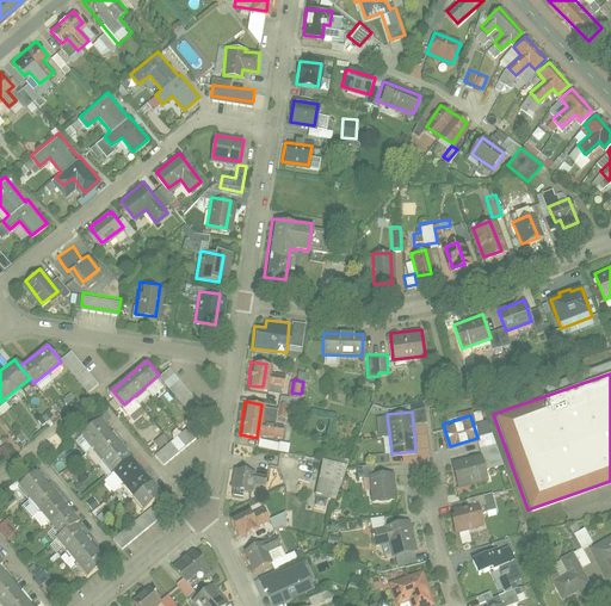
[(164,492),(109,422),(86,439),(141,509),(164,492)]
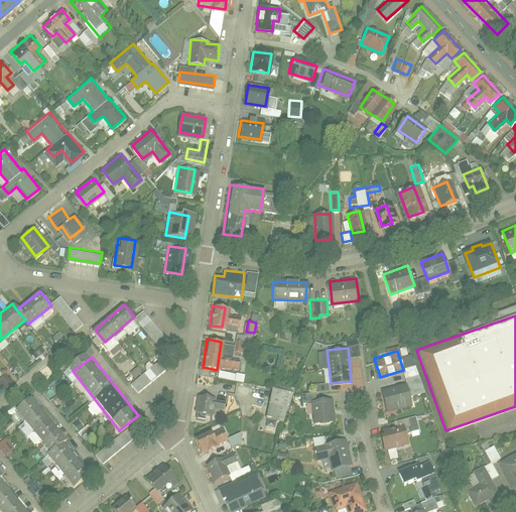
[(151,357),(142,363),(146,369),(129,382),(136,390),(162,371),(151,357)]
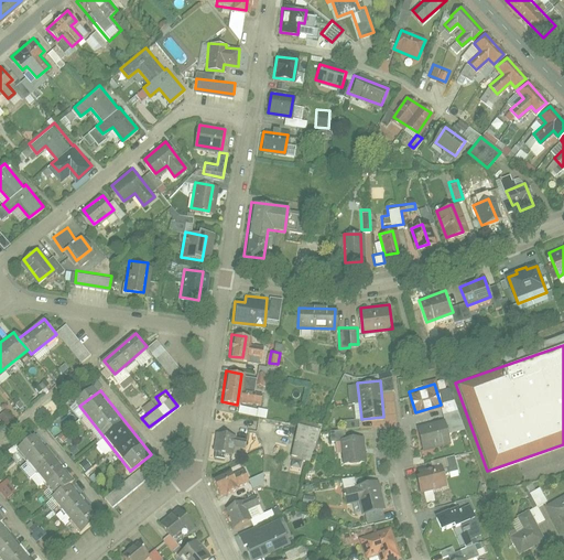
[(145,411),(154,402),(150,398),(141,406),(145,411)]
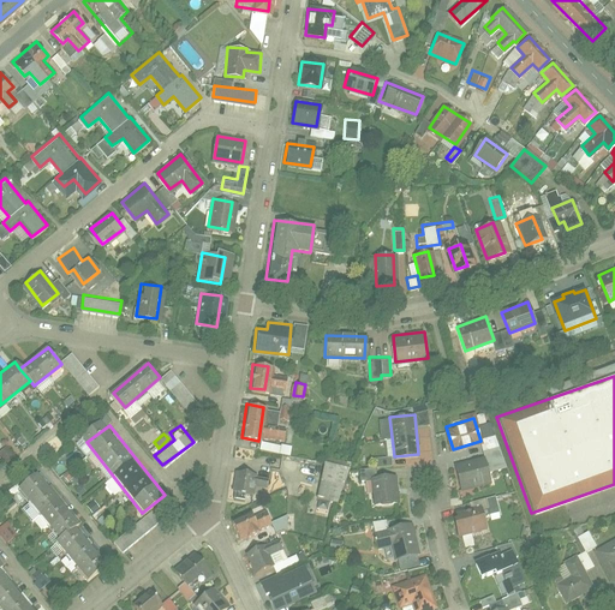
[(491,482),(485,458),(457,466),(463,489),(491,482)]
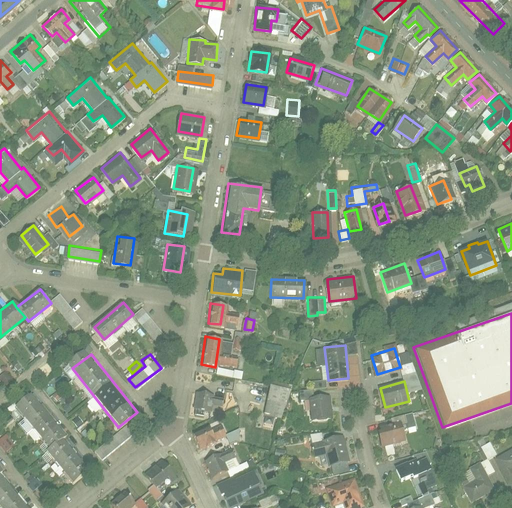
[(267,383),(263,413),(284,415),(287,386),(267,383)]
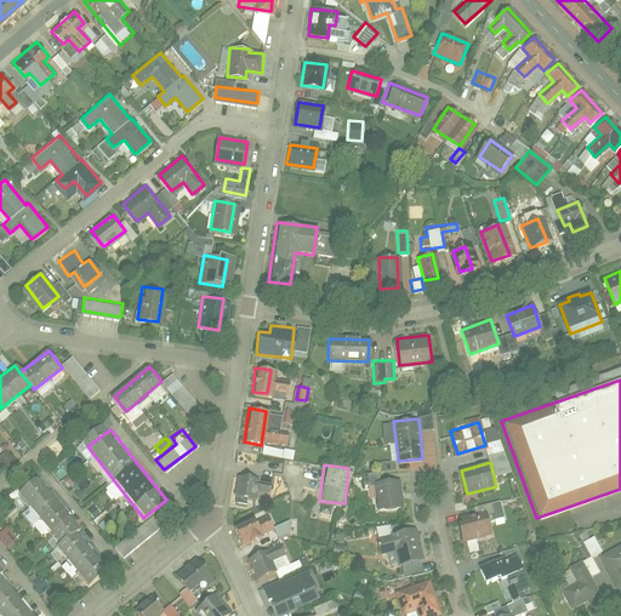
[(254,477),(238,473),(234,496),(249,498),(254,477)]
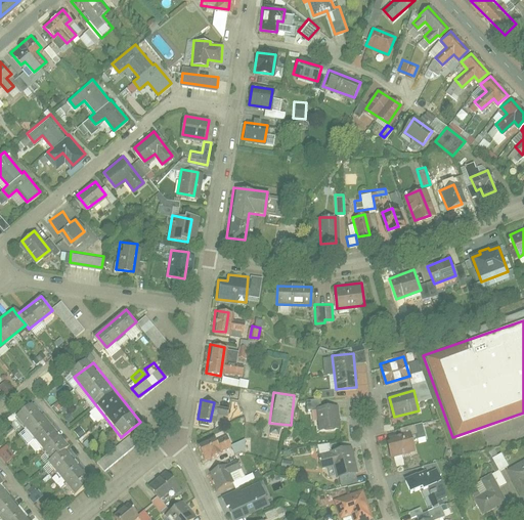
[(32,401),(13,417),(49,460),(45,463),(72,494),(91,479),(67,448),(69,446),(32,401)]
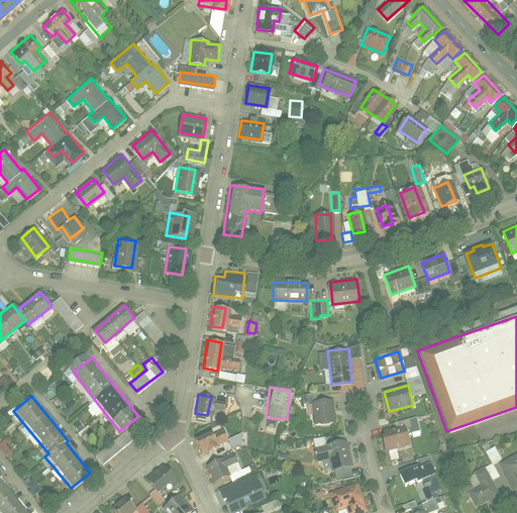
[(311,401),(313,422),(328,421),(326,400),(311,401)]
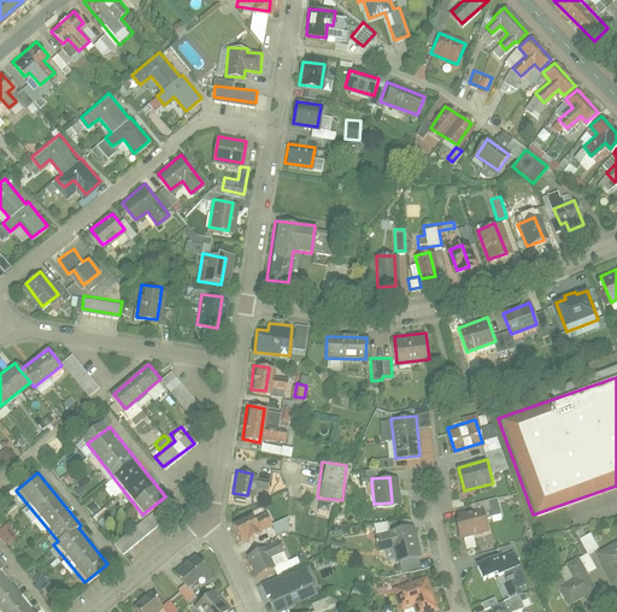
[(457,515),(462,535),(487,529),(485,519),(503,515),(498,498),(471,504),(472,511),(457,515)]
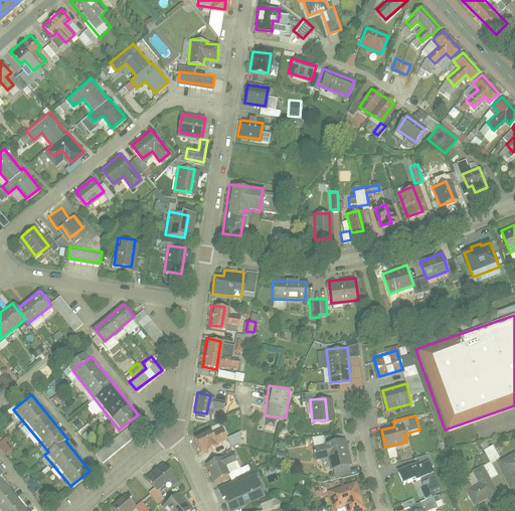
[(101,461),(140,431),(132,420),(94,452),(101,461)]
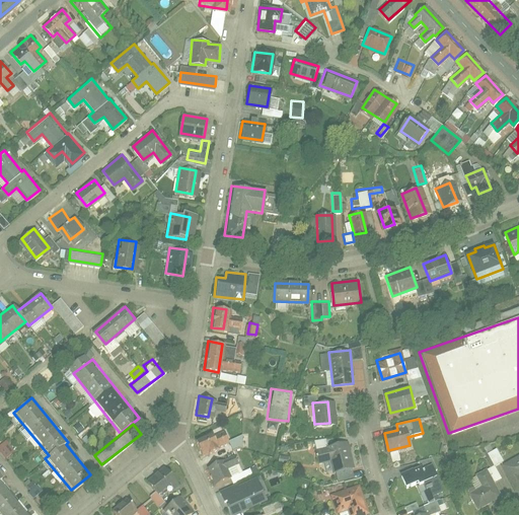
[(218,446),(211,432),(196,439),(203,454),(218,446)]
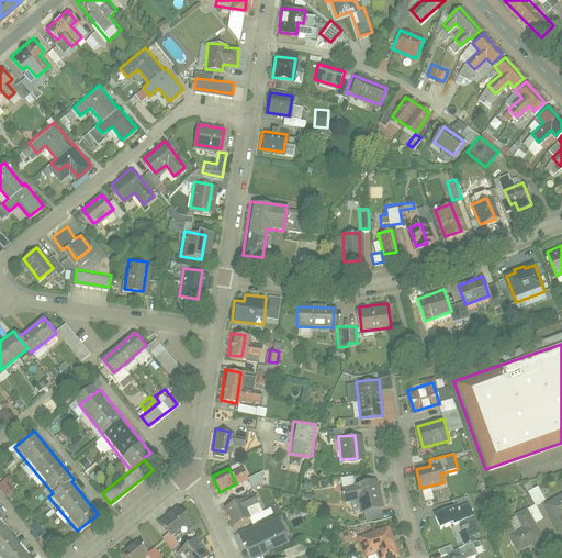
[(7,473),(0,478),(0,488),(4,494),(15,487),(7,473)]
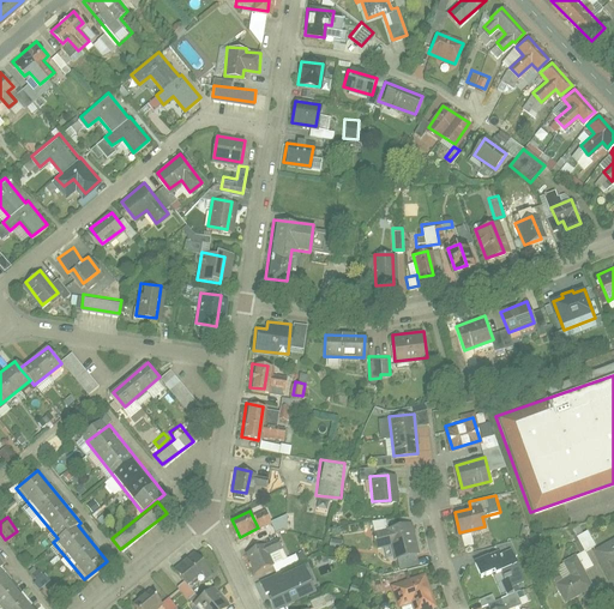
[(407,522),(372,530),(377,547),(390,543),(393,558),(415,553),(407,522)]
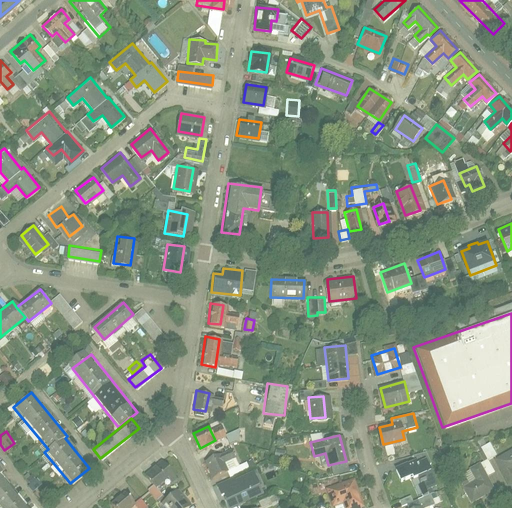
[(511,447),(494,458),(507,482),(511,479),(511,447)]
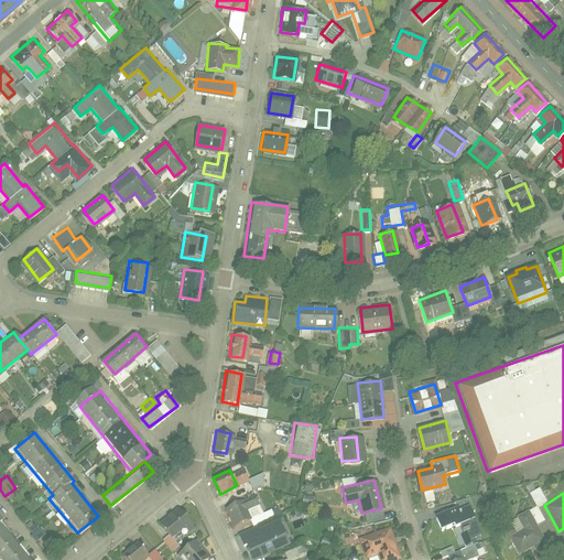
[(238,502),(224,508),(234,527),(248,519),(238,502)]
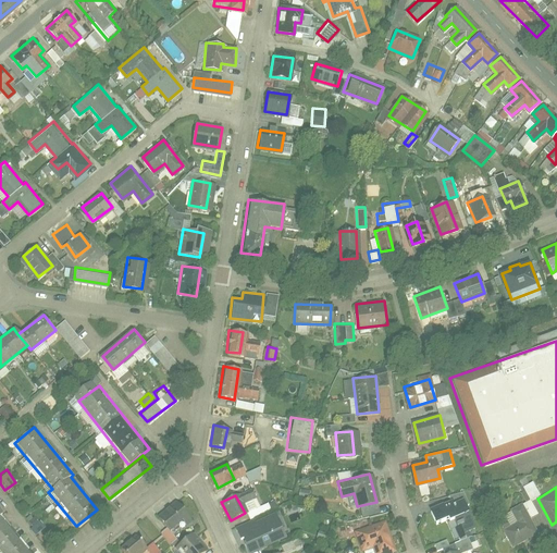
[(461,496),(429,512),(433,523),(444,517),(446,521),(455,540),(477,530),(461,496)]
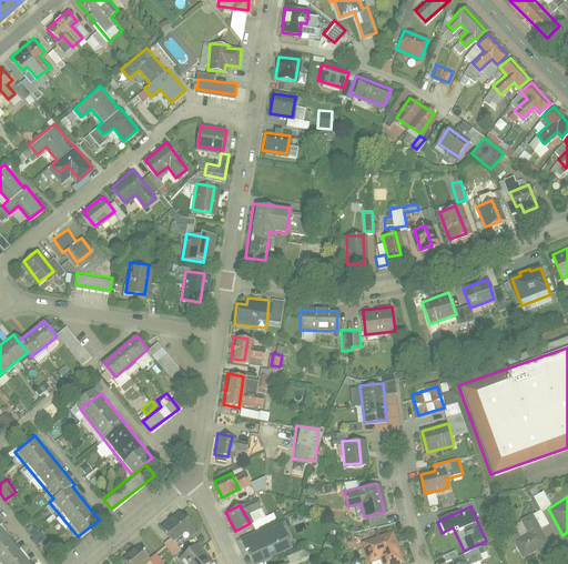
[(192,527),(180,513),(164,526),(176,540),(192,527)]
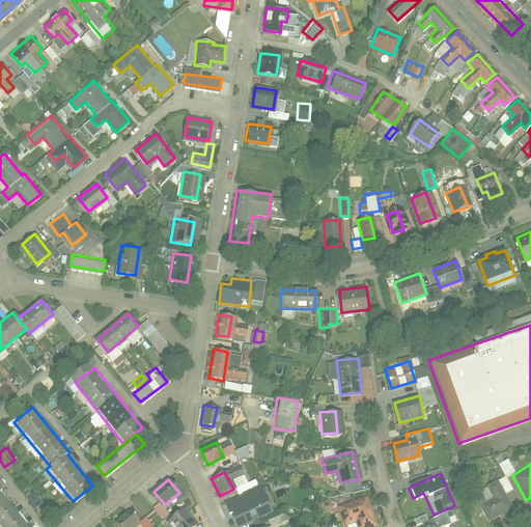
[(480,503),(487,520),(512,507),(499,479),(487,484),(493,497),(480,503)]
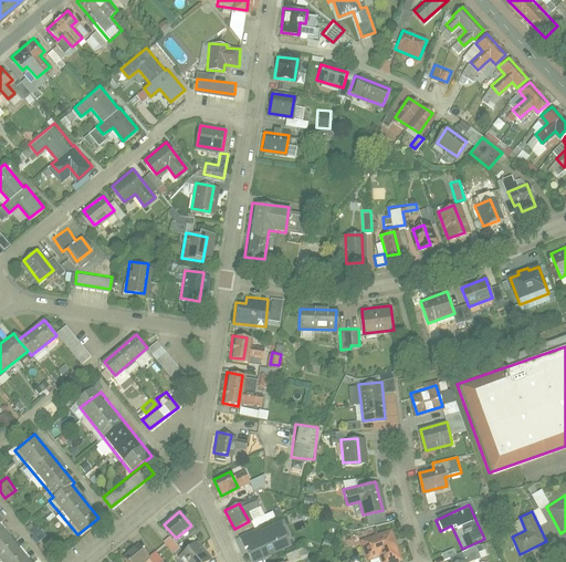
[(0,513),(0,560),(1,561),(32,561),(0,523),(4,520),(0,513)]
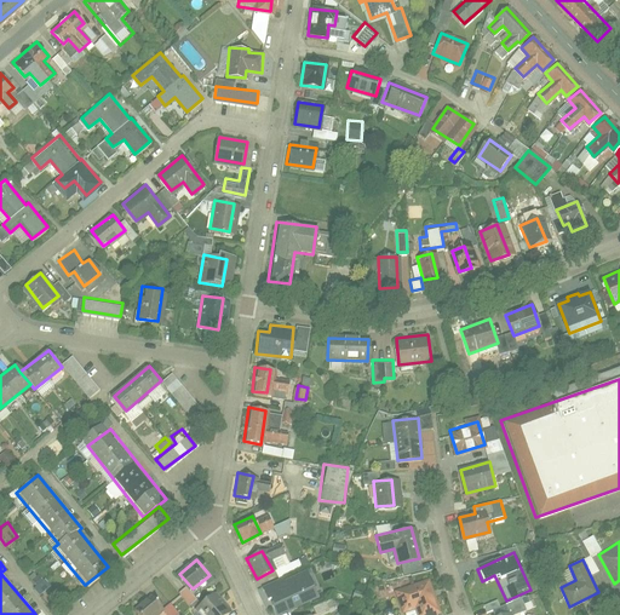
[(304,567),(260,586),(273,614),(317,595),(304,567)]
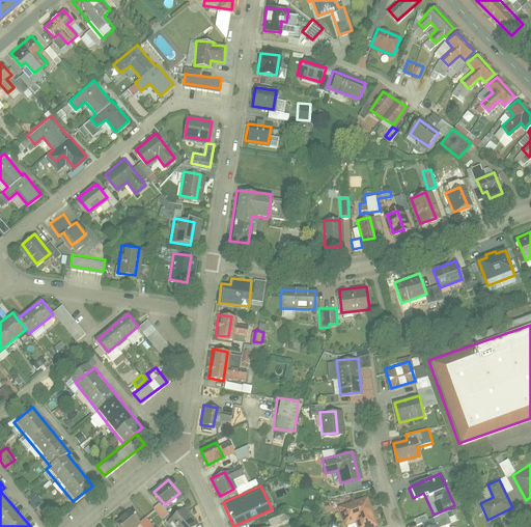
[(366,494),(337,504),(344,524),(356,520),(358,526),(368,526),(378,524),(366,494)]
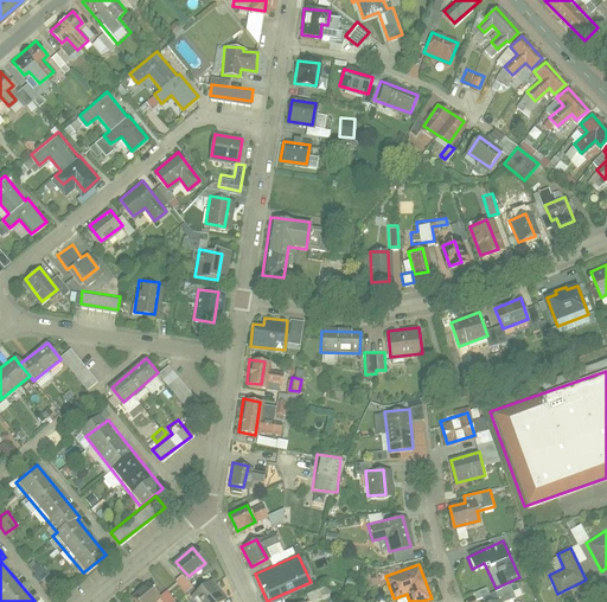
[(151,601),(161,594),(151,581),(134,595),(139,601),(151,601)]
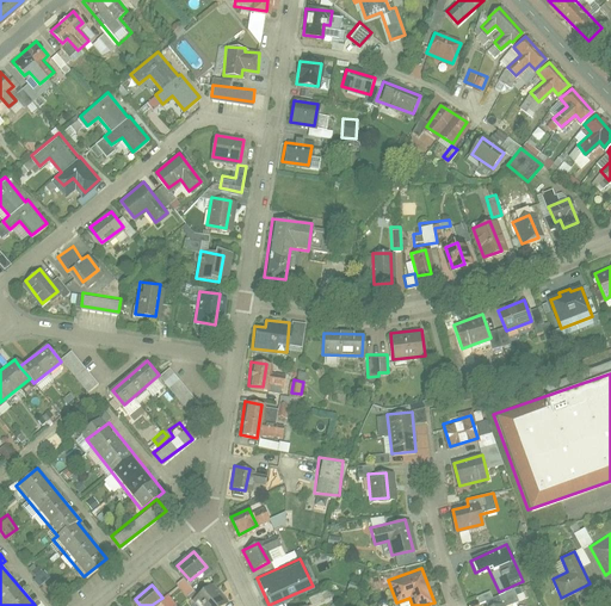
[(209,586),(192,600),(197,605),(220,605),(223,603),(209,586)]
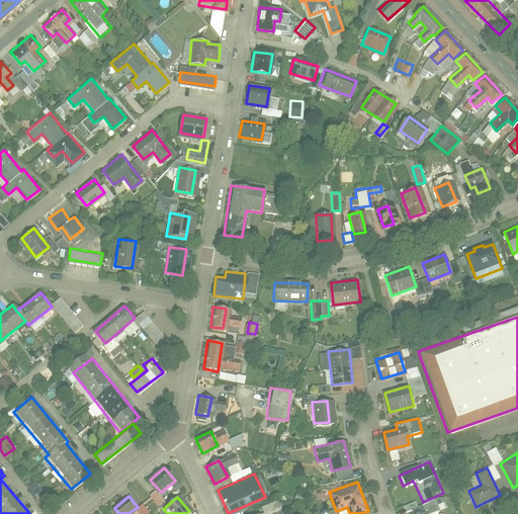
[(261,505),(263,511),(273,508),(271,502),(261,505)]
